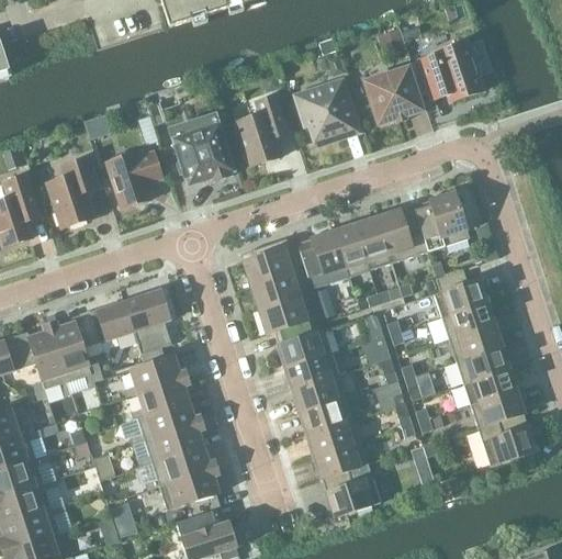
[(160,0),(169,26),(249,0),(160,0)]
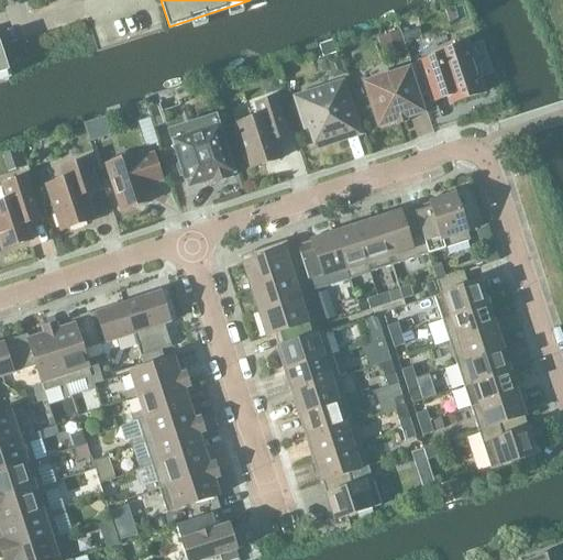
[(400,30),(379,36),(386,54),(407,47),(404,36),(400,30)]
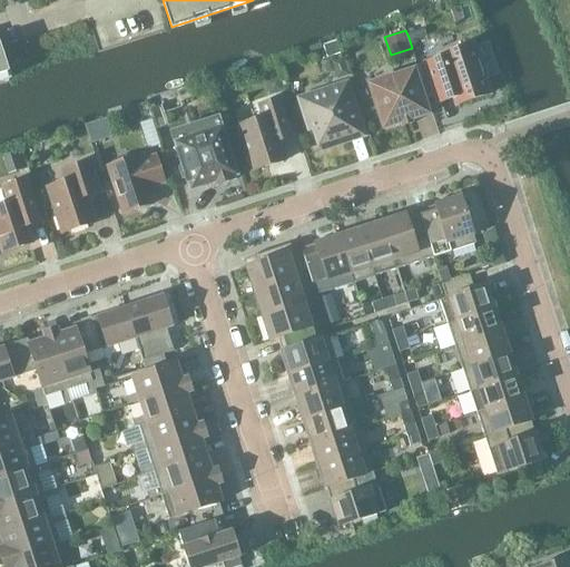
[(439,51),(423,57),(435,94),(451,88),(454,96),(457,103),(490,91),(484,77),(499,71),(489,39),(474,44),(473,42),(440,54),(439,51)]
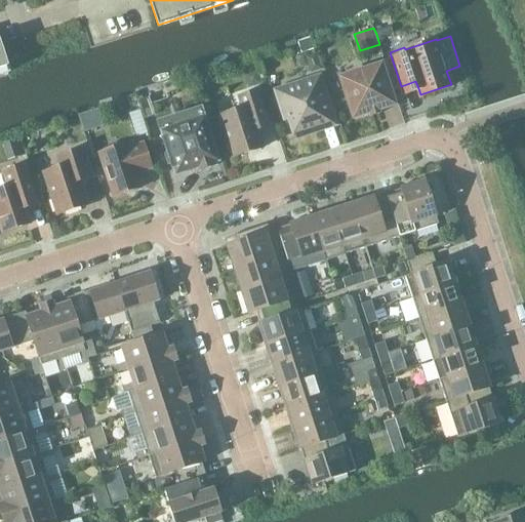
[(317,51),(307,54),(312,70),(322,67),(317,51)]
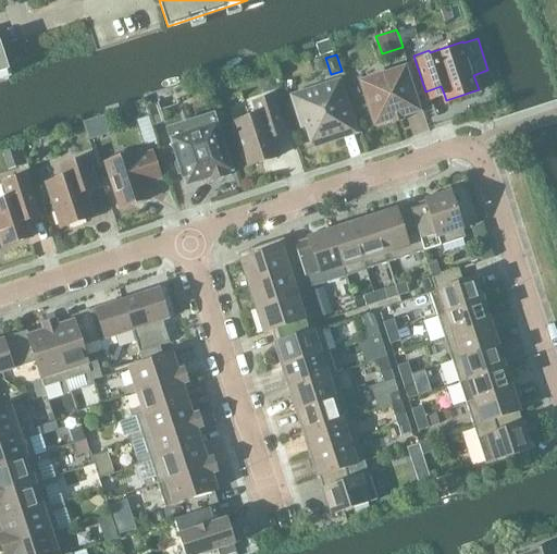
[(403,119),(401,115),(418,110),(404,68),(361,82),(374,123),(392,118),(393,122),(403,119)]
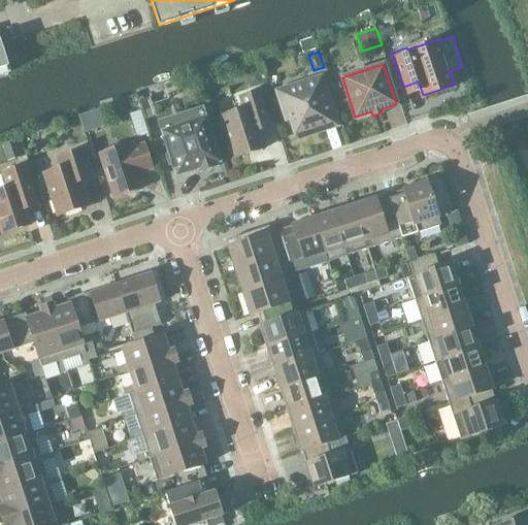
[(258,70),(246,74),(249,80),(255,84),(262,81),(258,70)]
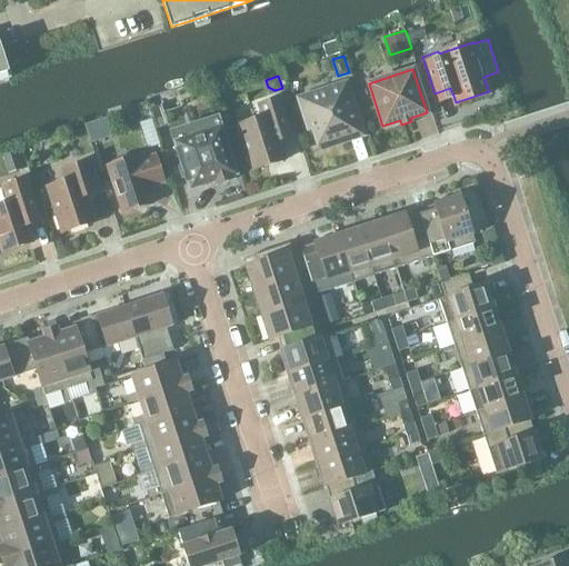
[(347,83),(299,99),(308,123),(312,122),(320,147),(362,132),(347,83)]
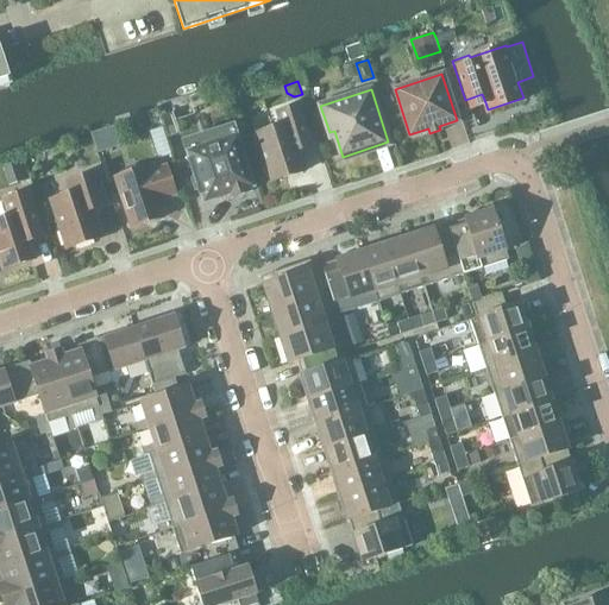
[(391,92),(383,95),(385,105),(395,101),(391,92)]
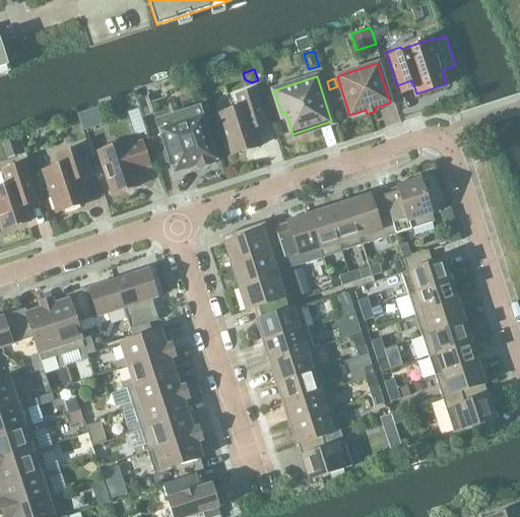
[(230,154),(261,144),(255,127),(266,123),(255,88),(236,94),(240,107),(216,114),(230,154)]
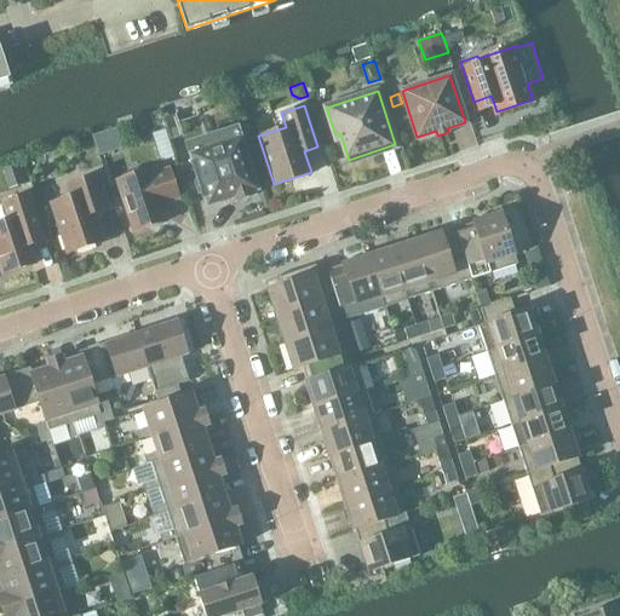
[(178,120),(166,124),(171,137),(183,133),(178,120)]
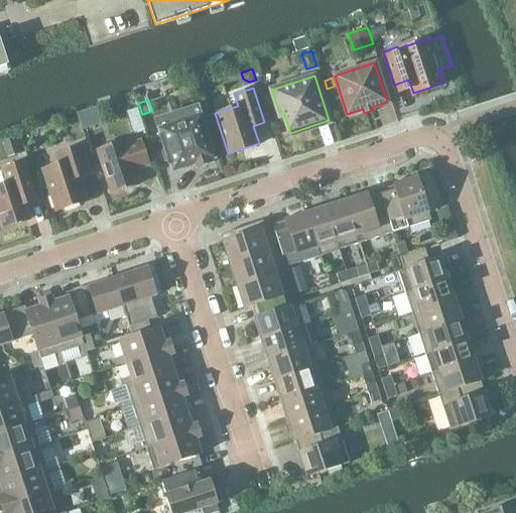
[(98,104),(77,111),(82,128),(103,121),(98,104)]
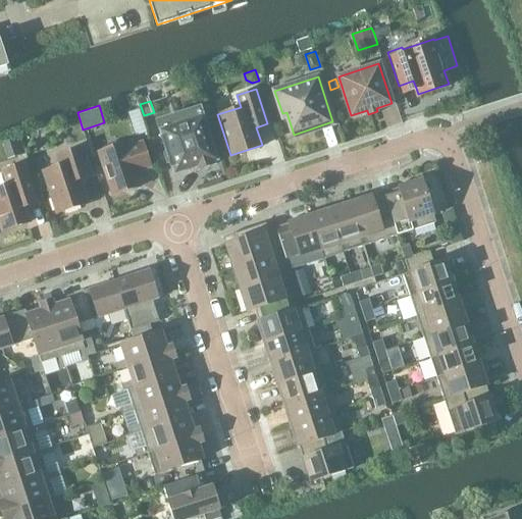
[(196,169),(213,163),(212,161),(216,160),(199,107),(157,120),(174,173),(195,166),(196,169)]
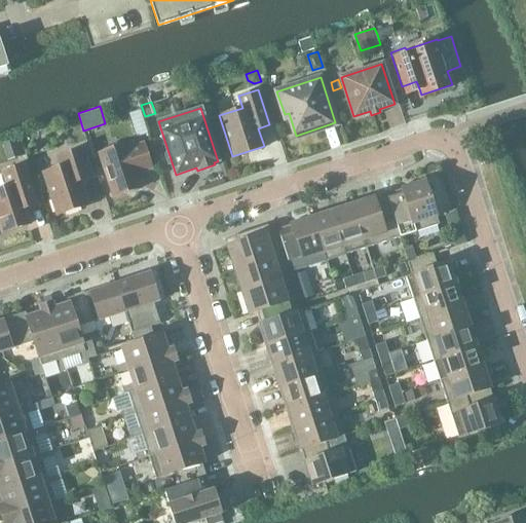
[(151,166),(143,142),(128,147),(127,143),(123,145),(119,143),(115,142),(108,145),(105,147),(103,151),(99,152),(113,195),(141,186),(137,172),(151,166)]
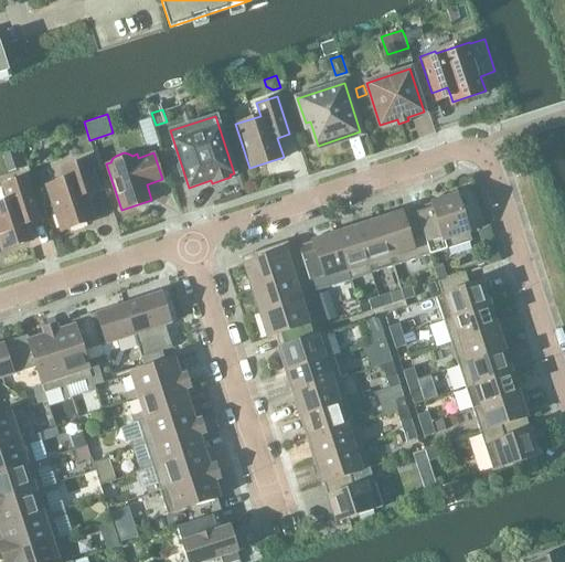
[(62,230),(94,219),(85,193),(99,188),(89,159),(62,168),(65,179),(48,184),(62,230)]
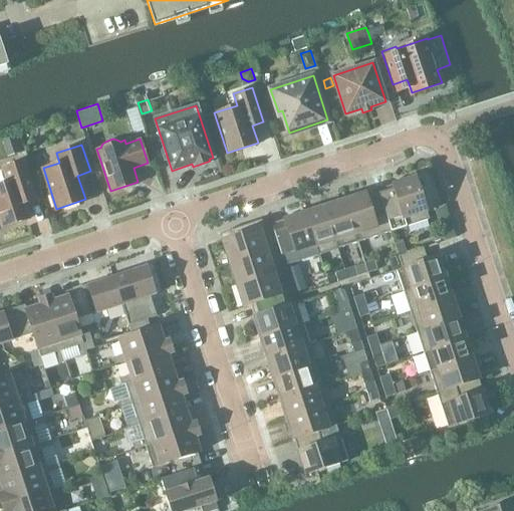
[(0,219),(2,226),(30,217),(25,202),(37,198),(25,160),(4,166),(9,181),(0,183),(0,219)]
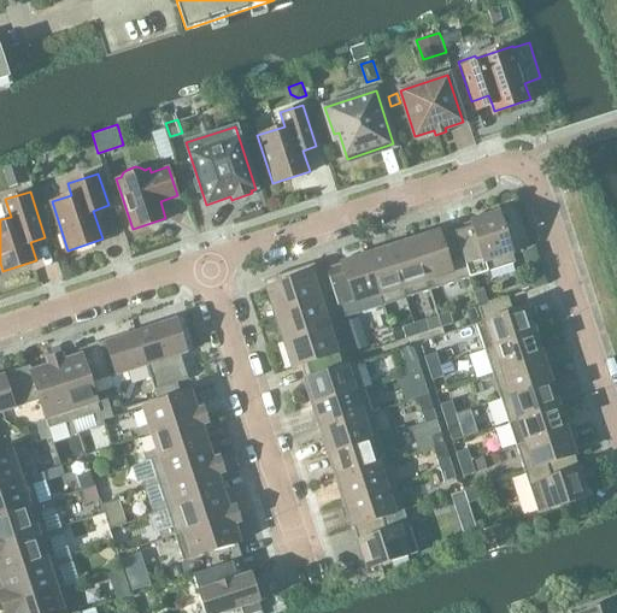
[(453,225),(469,276),(516,261),(498,208),(481,213),(482,216),(472,219),(471,217),(470,217),(471,219),(453,225)]
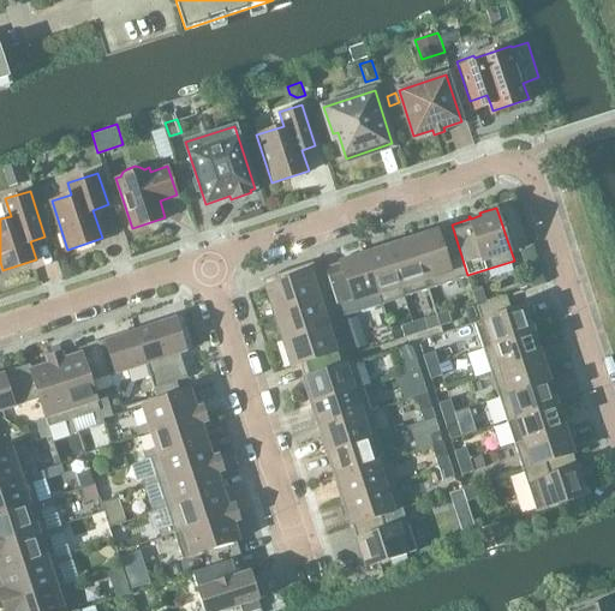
[(429,288),(467,275),(452,225),(437,229),(436,227),(435,227),(436,229),(428,233),(427,233),(425,231),(411,235),(429,288)]
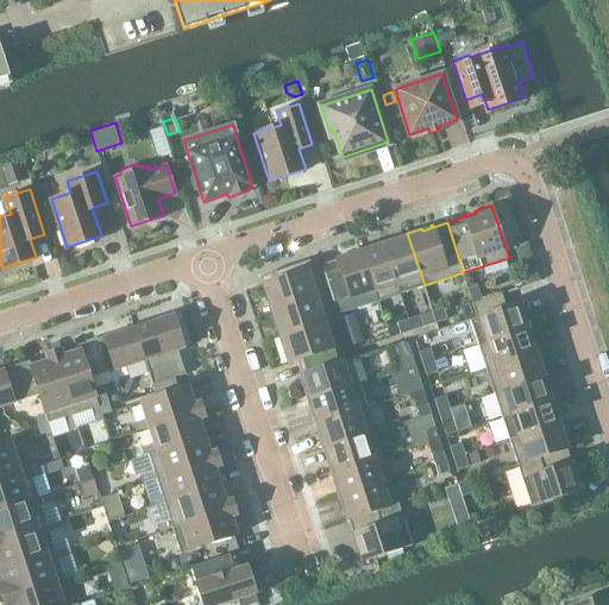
[(401,292),(425,285),(407,233),(394,237),(395,240),(385,243),(384,240),(401,292)]
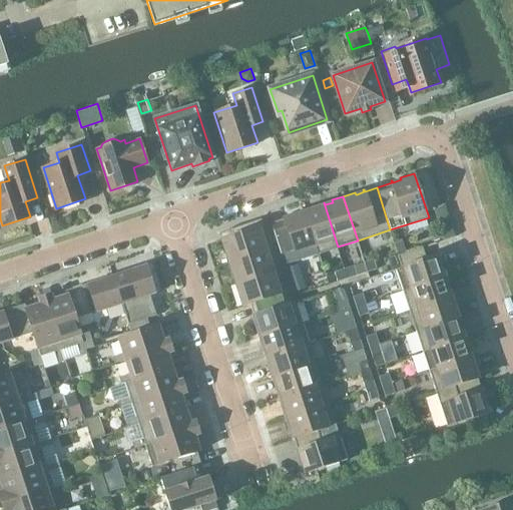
[(337,246),(338,246),(324,202),(323,202),(324,204),(316,207),(315,205),(304,208),(319,252),(320,252),(317,245),(335,239),(337,246)]
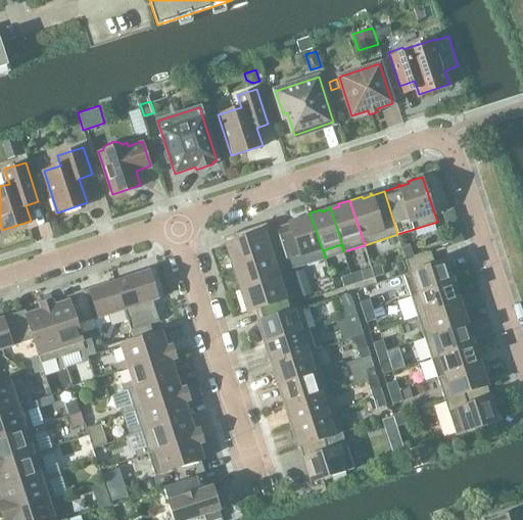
[(455,208),(444,211),(448,225),(459,222),(455,208)]
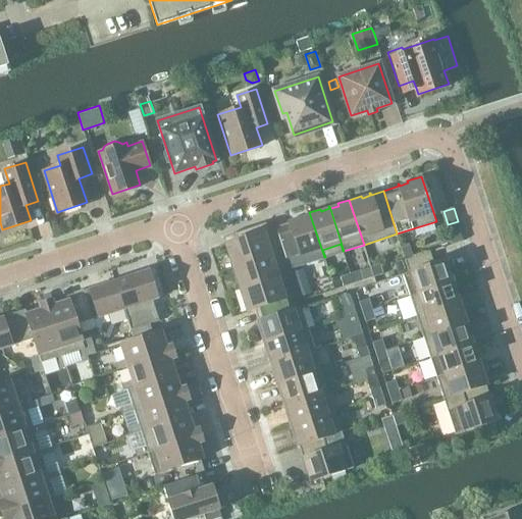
[(290,268),(324,257),(309,212),(297,216),(298,218),(290,221),(289,219),(288,219),(289,221),(275,225),(290,268)]
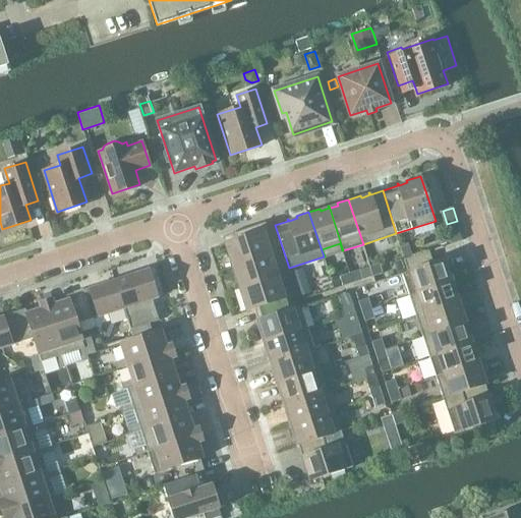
[(280,298),(289,295),(266,222),(223,235),(223,236),(225,236),(227,241),(225,242),(246,310),(264,304),(281,299),(280,298)]
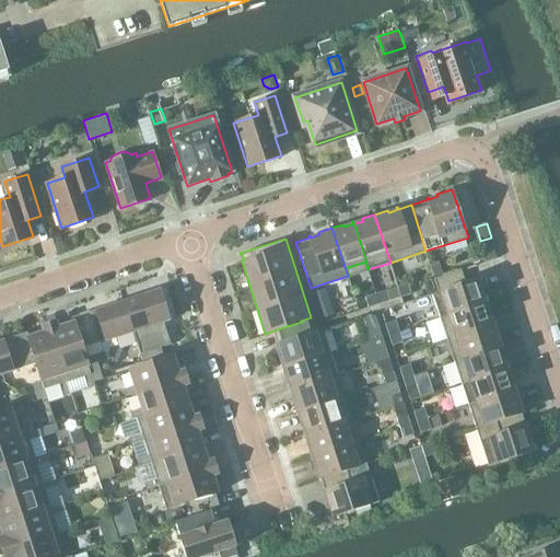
[(439,263),(431,265),(434,278),(440,276),(443,275),(439,263)]
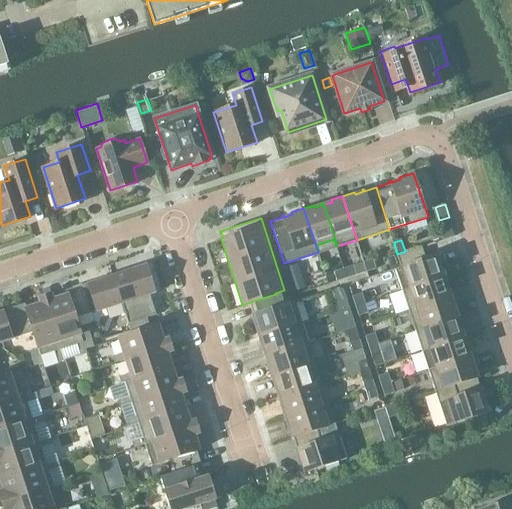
[(402,289),(446,275),(442,263),(440,263),(437,256),(440,255),(439,253),(426,258),(422,246),(436,242),(435,241),(405,251),(402,252),(397,254),(401,266),(395,268),(402,289)]
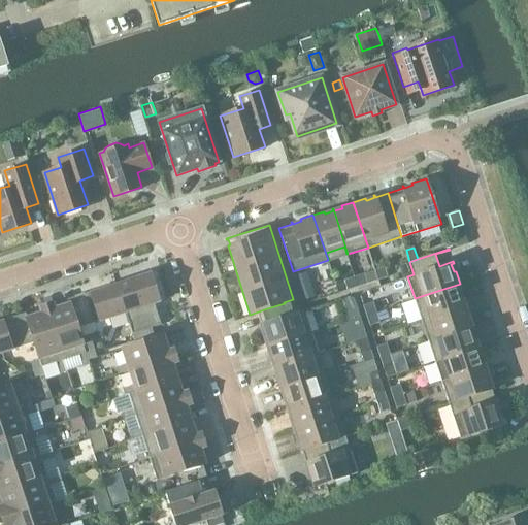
[(377,280),(388,275),(385,266),(374,269),(377,280)]
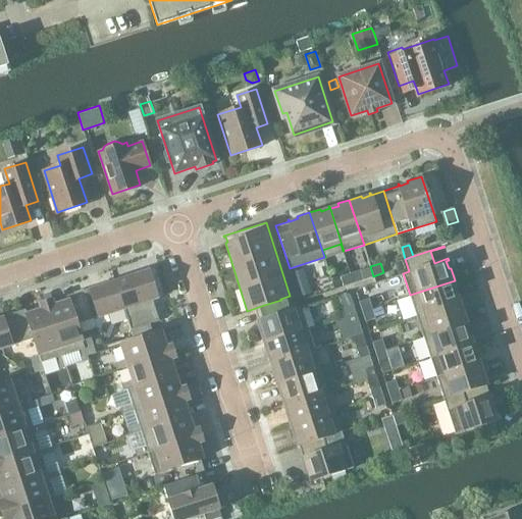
[(360,269),(351,272),(354,282),(363,279),(360,269)]
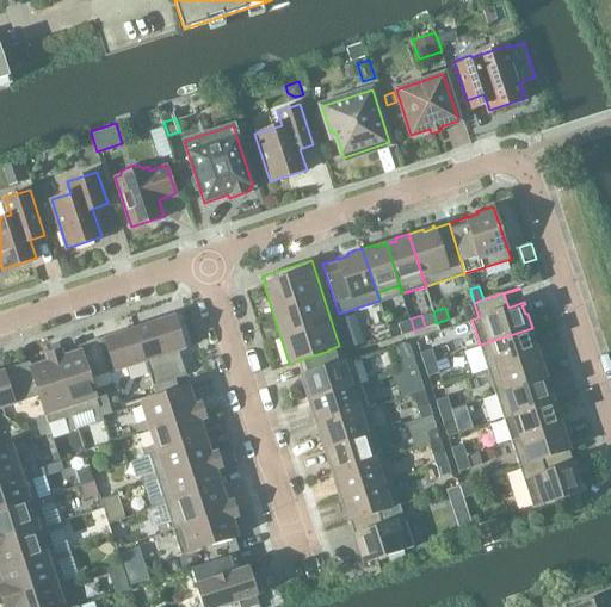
[(155,392),(178,385),(176,378),(187,373),(168,316),(135,326),(147,359),(144,360),(155,392)]
